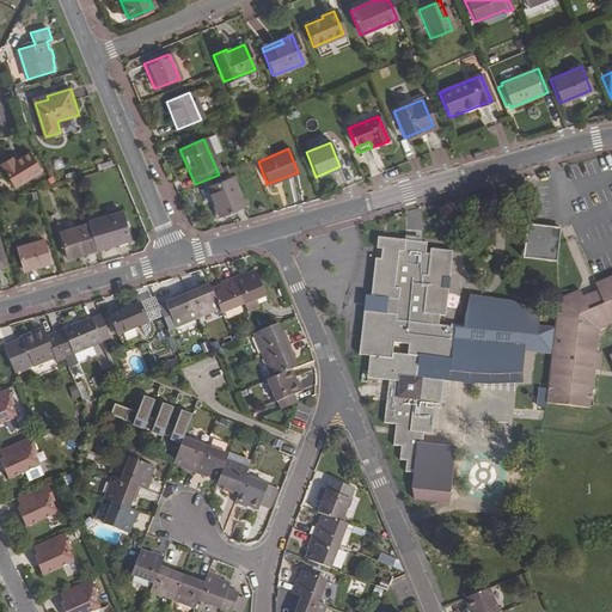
[(12,157),(1,164),(16,188),(42,171),(30,152),(14,160),(12,157)]
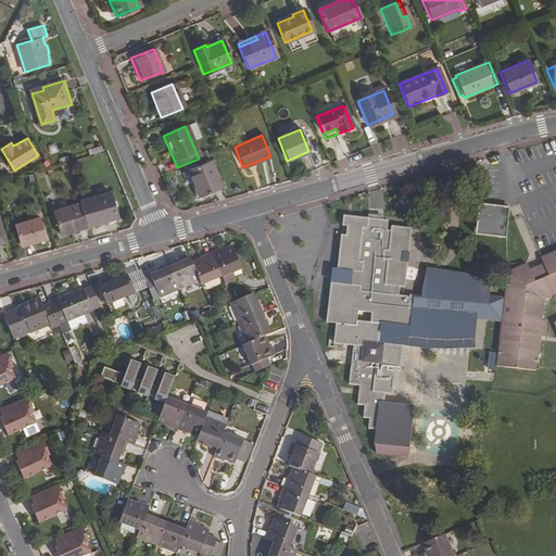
[(219,188),(207,161),(186,171),(198,197),(219,188)]
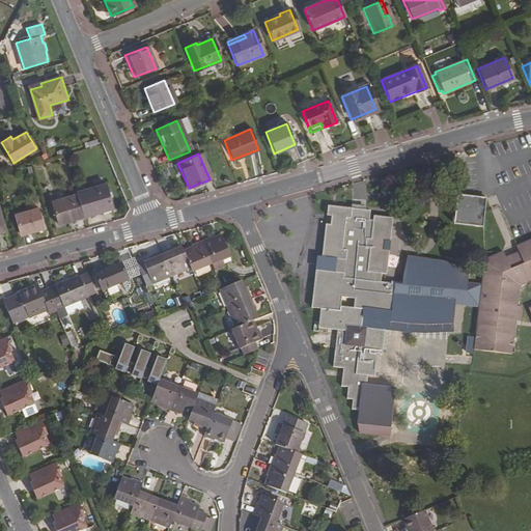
[(106,183),(77,192),(78,194),(84,217),(114,208),(106,183)]
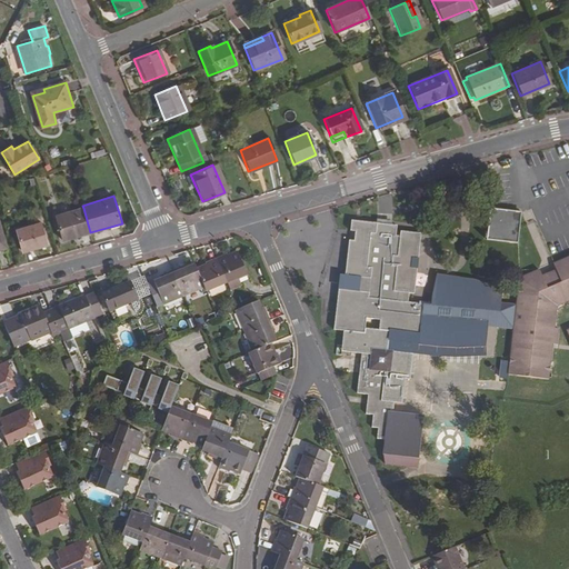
[(90,232),(83,208),(55,216),(62,241),(90,232)]
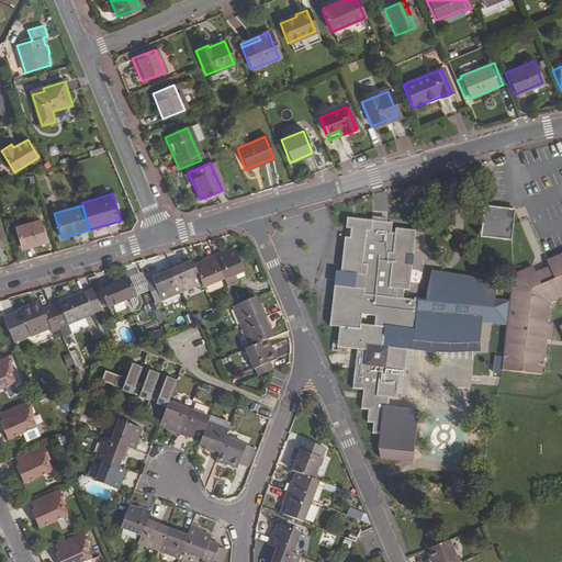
[(515,210),(484,205),(481,236),(512,239),(515,210)]
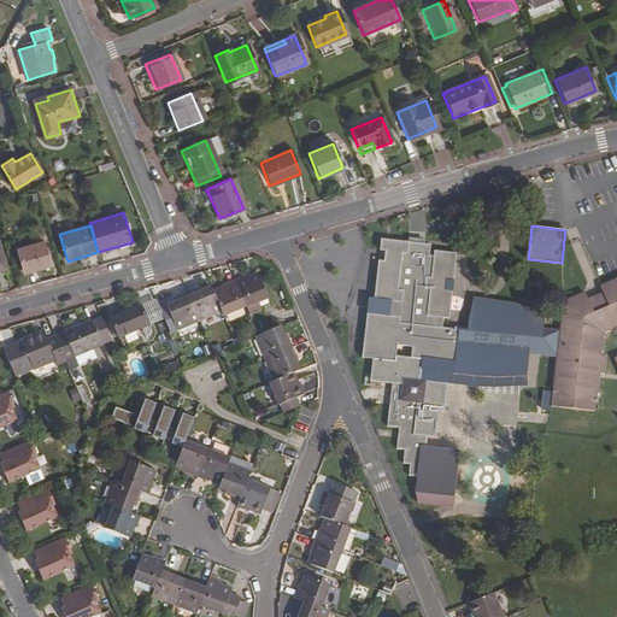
[(469,321),(468,331),(459,330),(442,328),(444,318),(450,318),(452,292),(447,291),(448,280),(453,281),(457,253),(434,251),(434,256),(429,256),(430,245),(381,240),(380,251),(385,252),(383,262),(378,260),(374,299),(386,300),(391,301),(388,316),(366,313),(362,358),(372,359),(370,381),(392,383),(387,427),(399,428),(397,450),(404,450),(403,464),(410,465),(409,476),(416,476),(415,494),(418,504),(452,507),(459,451),(427,447),(428,436),(436,438),(439,411),(445,411),(447,385),(421,381),(423,359),(456,363),(453,375),(477,377),(499,377),(526,376),(529,353),(558,357),(560,330),(542,329),(544,313),(519,305),(510,303),(475,298),(469,321)]
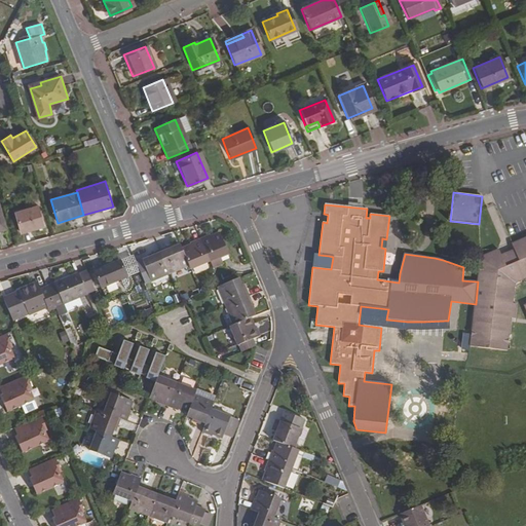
[(38,205),(15,213),(22,233),(44,226),(38,205)]
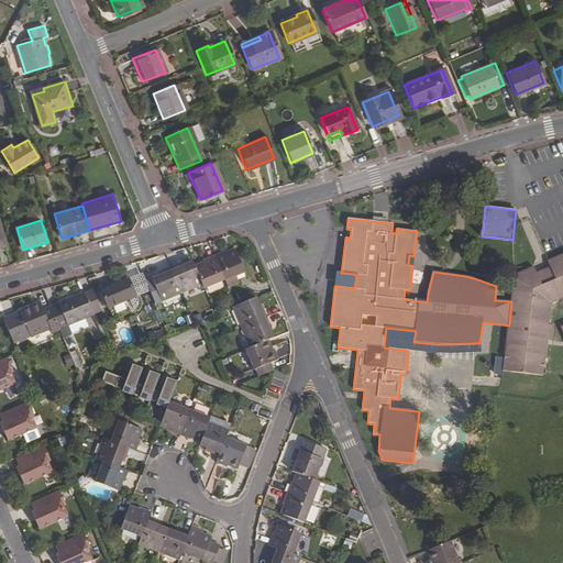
[(224,279),(244,272),(235,250),(224,254),(223,251),(214,255),(224,279)]
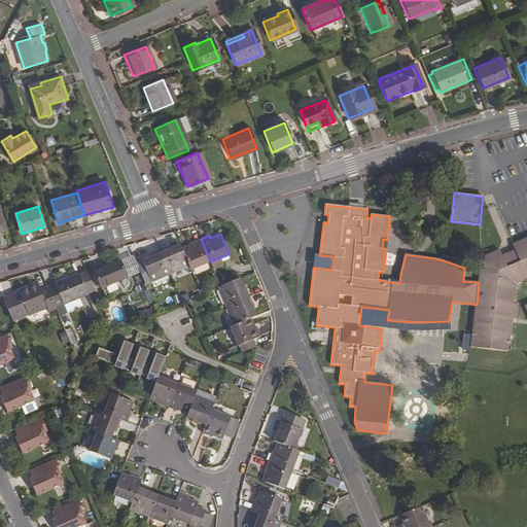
[(191,270),(210,261),(201,239),(190,243),(191,245),(182,249),(189,266),(191,270)]
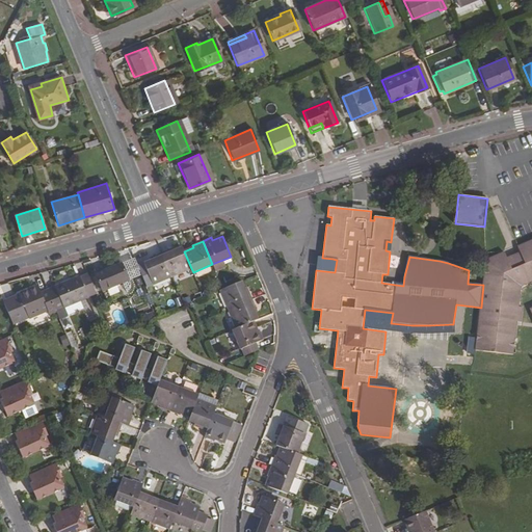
[(505,254),(486,261),(483,285),(481,308),(476,351),(513,355),(516,322),(521,322),(523,307),(519,306),(521,288),(531,283),(531,243),(517,248),(523,261),(509,265),(505,254)]
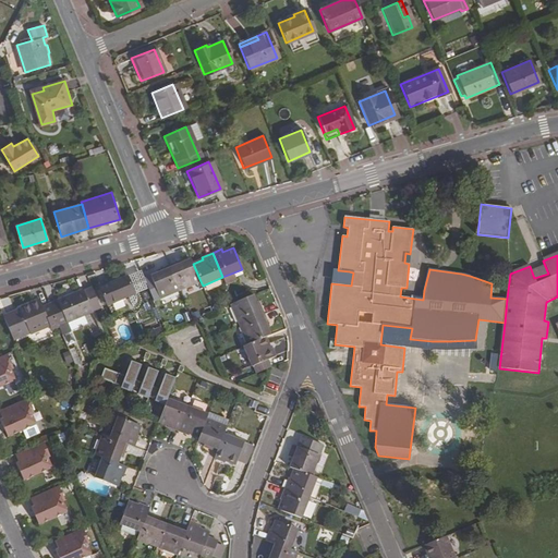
[(180,290),(201,281),(193,264),(192,259),(184,262),(182,263),(181,261),(170,265),(180,290)]
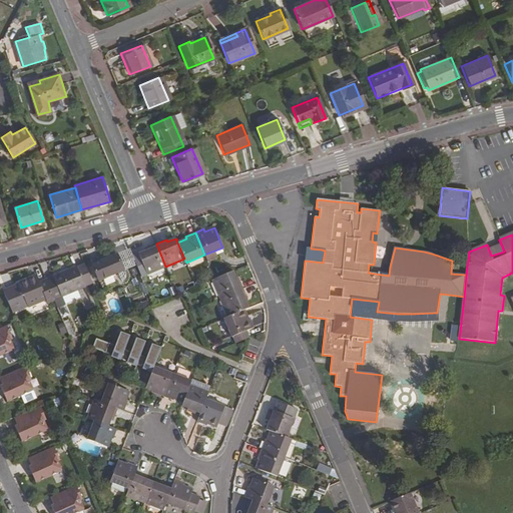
[(147,275),(165,267),(156,243),(147,247),(148,249),(145,250),(138,254),(147,275)]
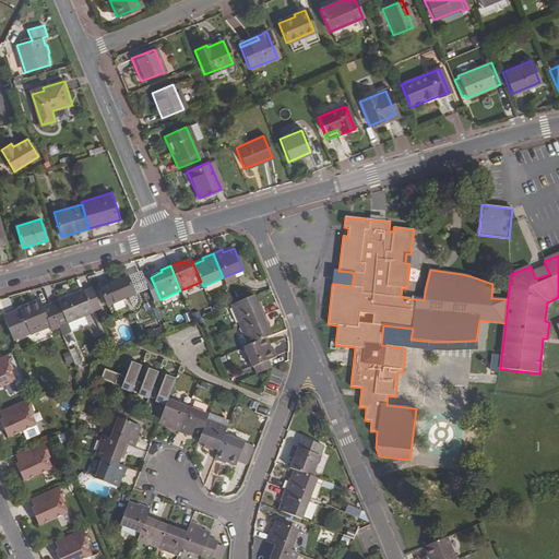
[(140,271),(127,276),(135,295),(147,288),(140,271)]
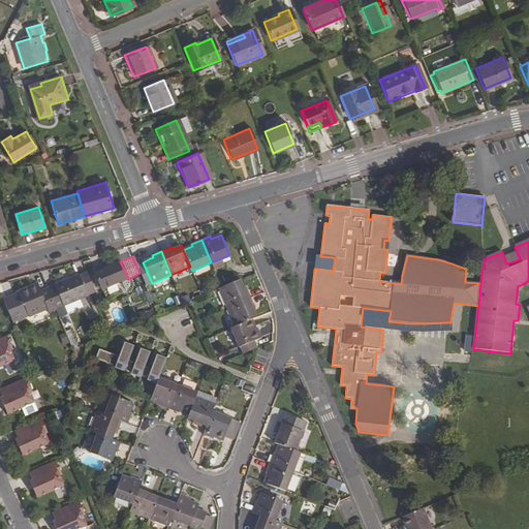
[(102,290),(128,279),(120,261),(95,273),(102,290)]
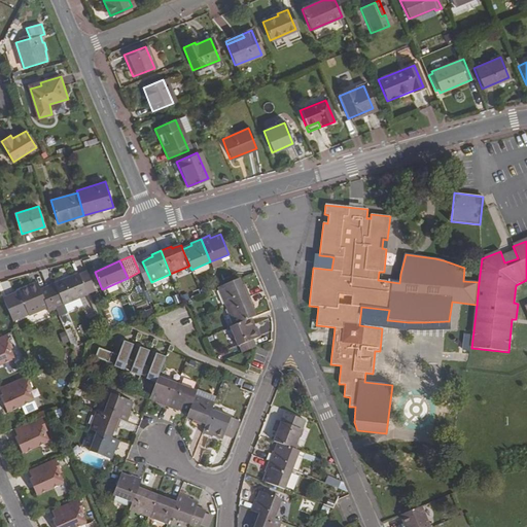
[(82,306),(79,297),(86,294),(95,290),(86,270),(78,274),(47,287),(59,316),(82,306)]
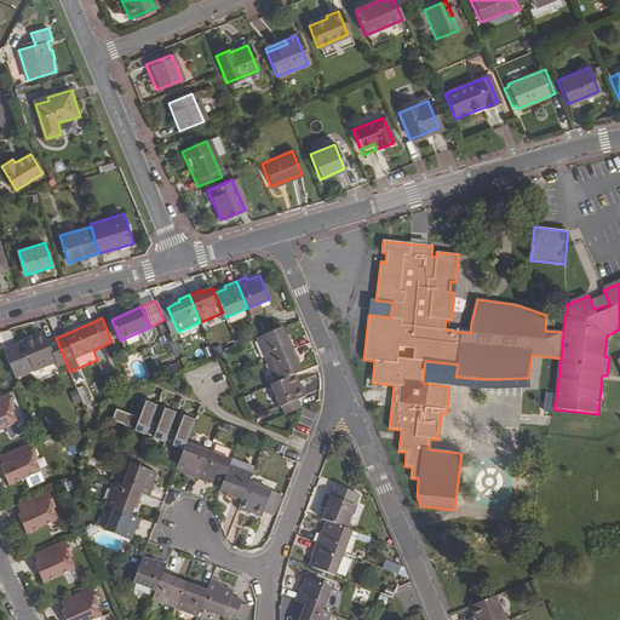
[(267,361),(293,349),(288,338),(286,339),(285,336),(281,328),(259,337),(257,338),(267,361)]
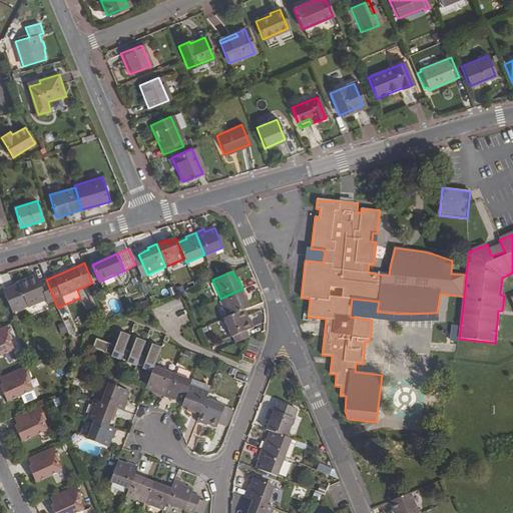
[(18,285),(3,292),(12,313),(27,306),(28,308),(46,300),(47,304),(55,301),(46,280),(39,283),(36,275),(17,283),(18,285)]
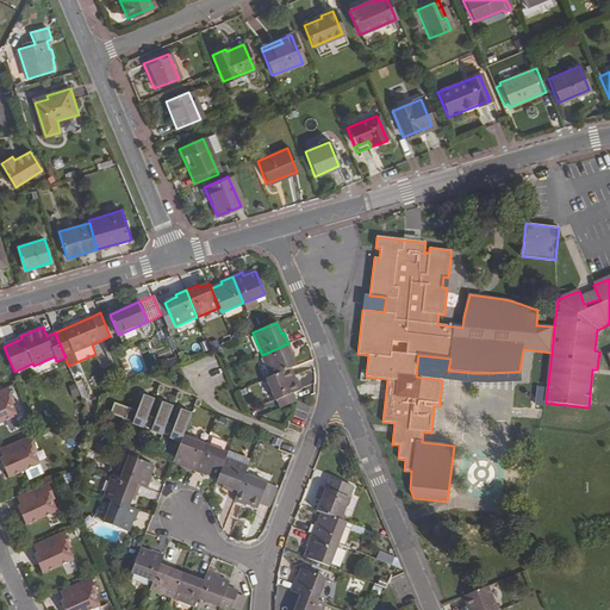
[(20,336),(2,344),(4,347),(22,338),(20,336)]
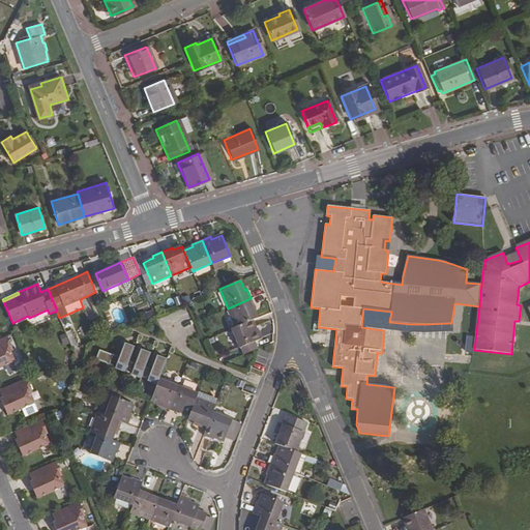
[(235,327),(257,319),(254,312),(253,308),(255,308),(251,298),(228,308),(235,327)]
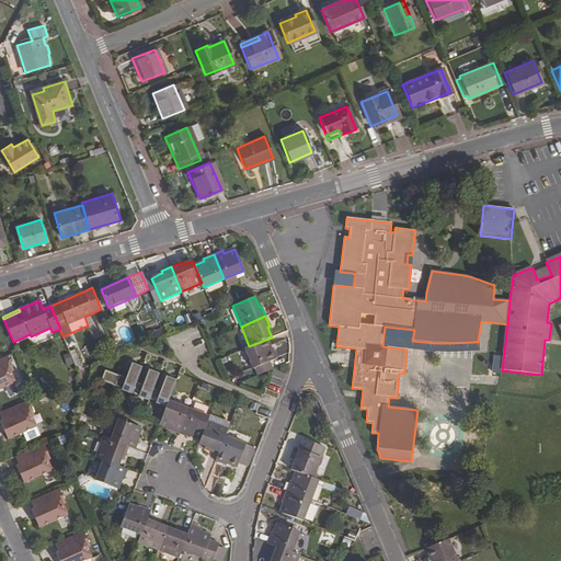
[(30,334),(13,342),(14,344),(31,336),(30,334)]
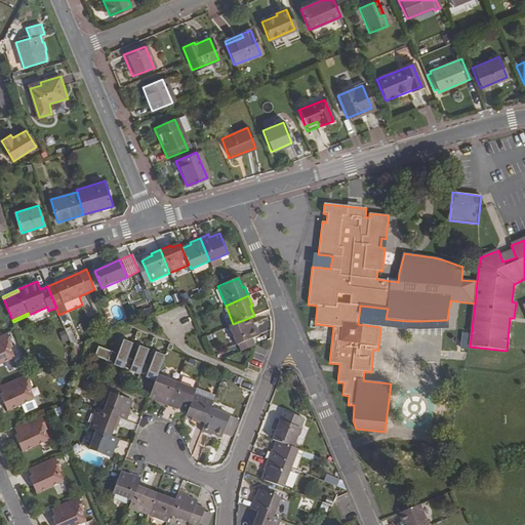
[(237,345),(259,335),(256,325),(253,327),(249,318),(233,324),(230,326),(237,345)]
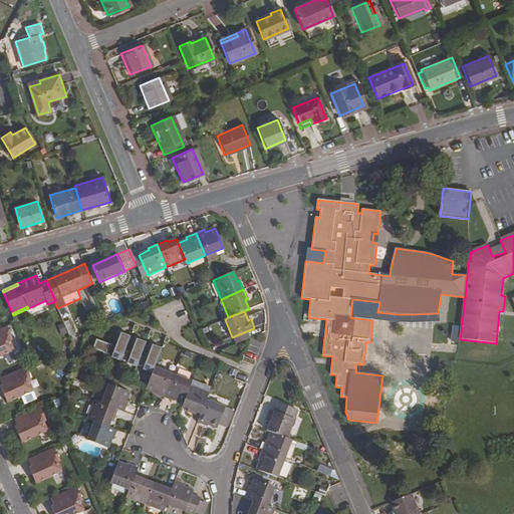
[(61,338),(73,335),(70,321),(58,323),(61,338)]
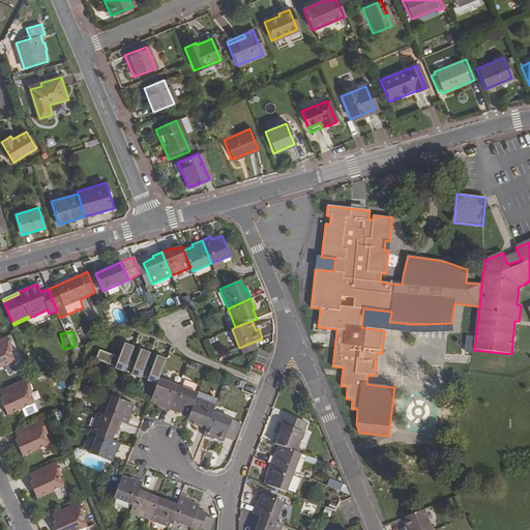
[(6,336),(0,339),(0,366),(13,361),(9,351),(11,350),(6,336)]
